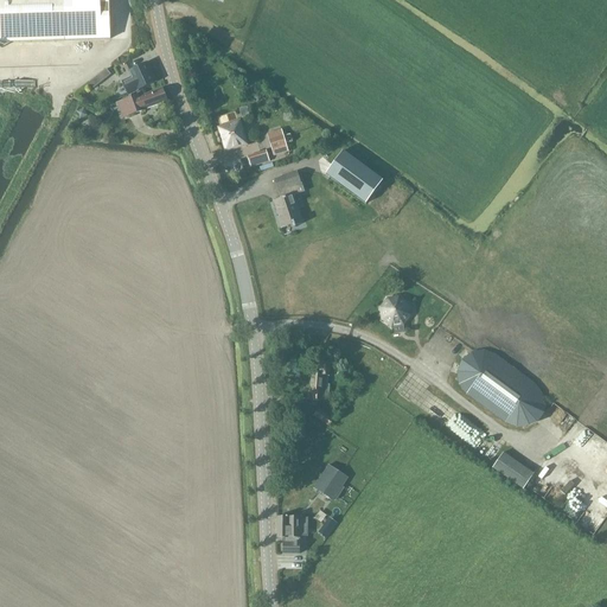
[(0,0),(0,43),(110,40),(109,0),(0,0)]
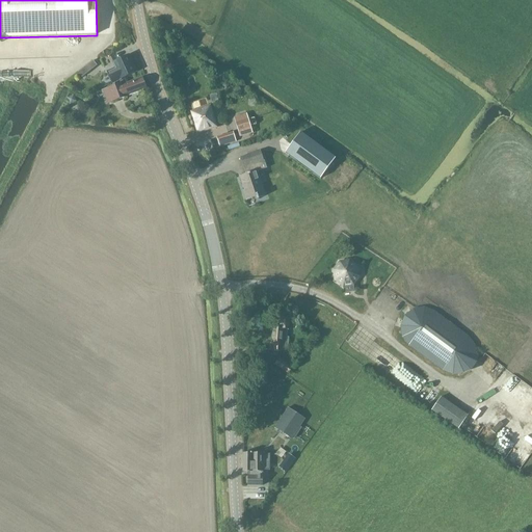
[(107,72),(112,84),(137,73),(129,55),(113,62),(115,68),(107,72)]
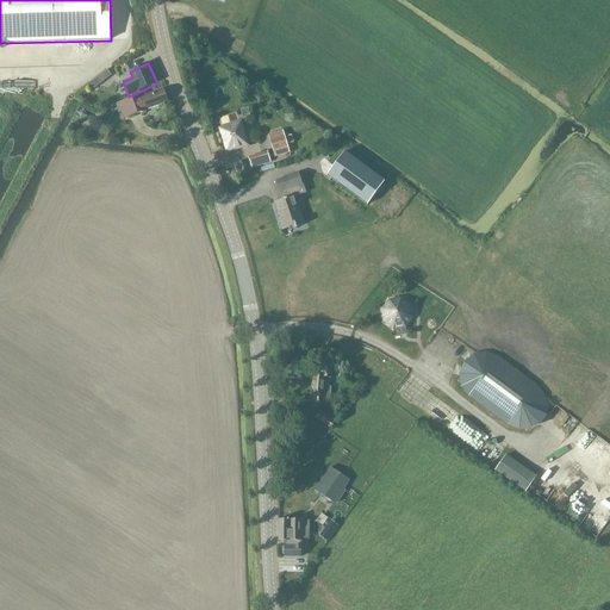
[(106,68),(91,82),(94,87),(110,74),(106,68)]
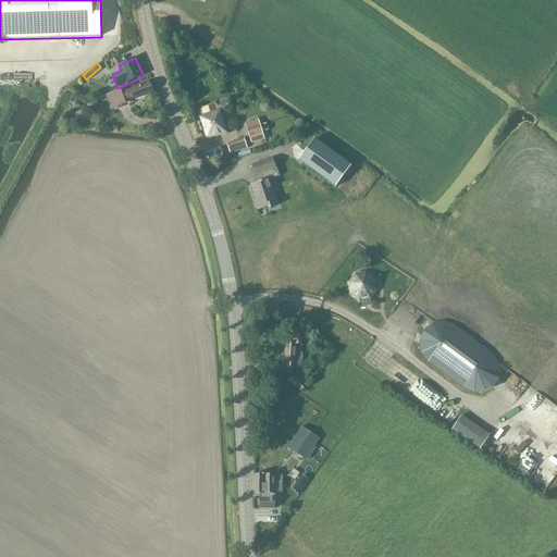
[(32,78),(31,72),(14,75),(15,82),(32,78)]
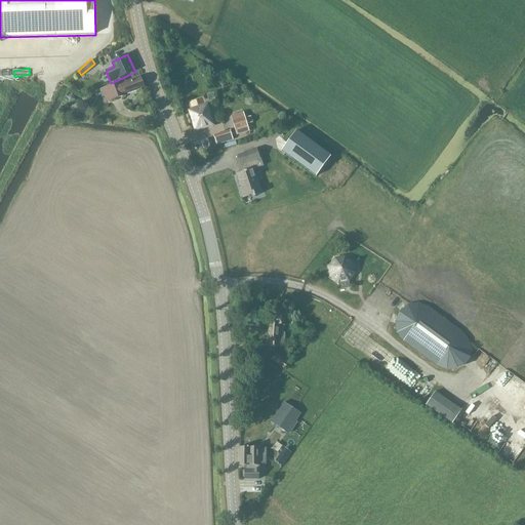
[(126,96),(126,95),(145,88),(140,76),(122,83),(121,81),(106,87),(112,102),(126,96)]
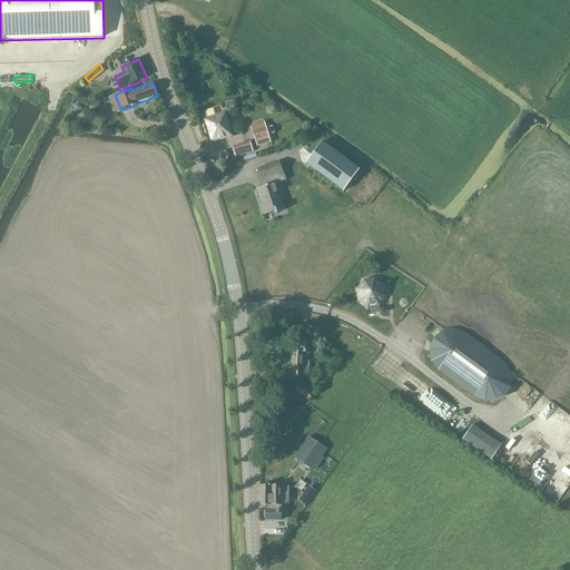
[(233,137),(226,115),(225,112),(204,119),(212,143),(233,137)]
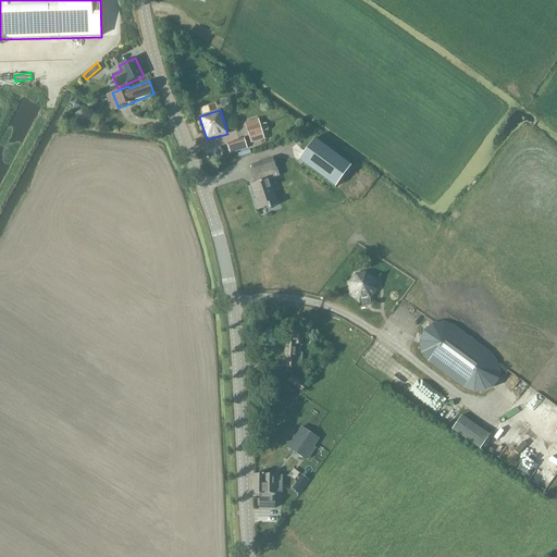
[(245,123),(246,127),(251,144),(264,139),(258,119),(245,123)]
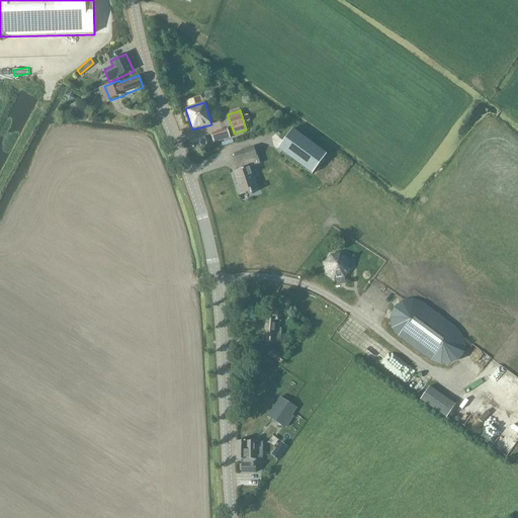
[(211,135),(214,143),(231,139),(228,130),(211,135)]
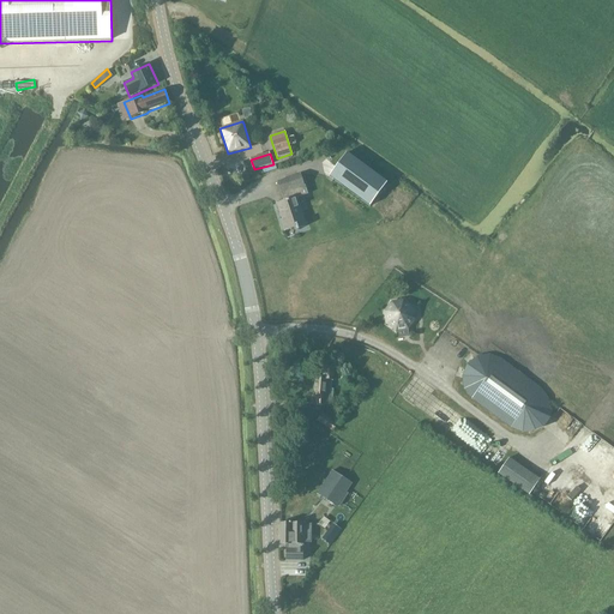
[(347,154),(330,178),(369,206),(387,182),(347,154)]
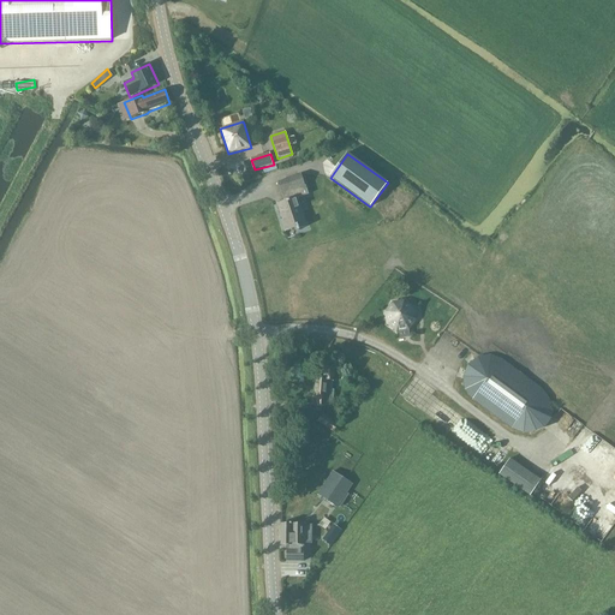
[(284,202),(278,204),(284,221),(281,222),(285,232),(306,226),(298,198),(310,195),(306,185),(305,185),(302,174),(278,181),(284,202)]
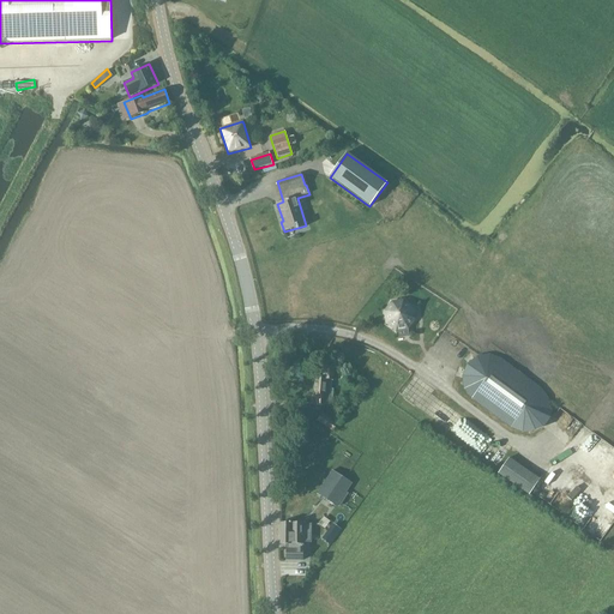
[(392,302),(385,312),(385,313),(387,324),(387,325),(397,331),(398,331),(409,330),(409,329),(413,324),(416,320),(416,319),(415,308),(414,307),(404,301),(393,302),(392,302)]
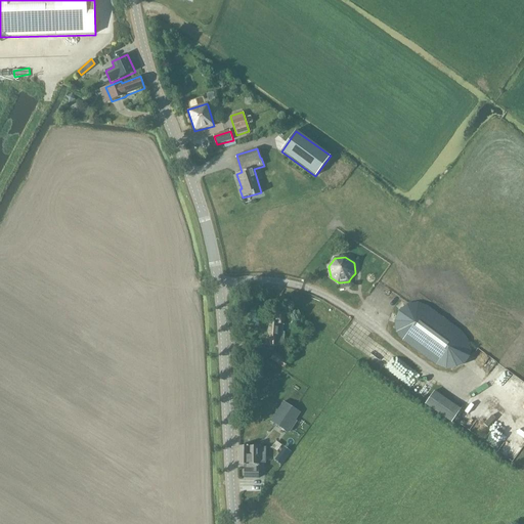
[(467,356),(469,349),(467,341),(466,339),(463,335),(457,331),(427,308),(424,306),(419,305),(413,305),(408,306),(403,309),(400,312),(396,322),(397,333),(400,337),(404,340),(438,365),(447,368),(457,366),(462,363),(467,356)]
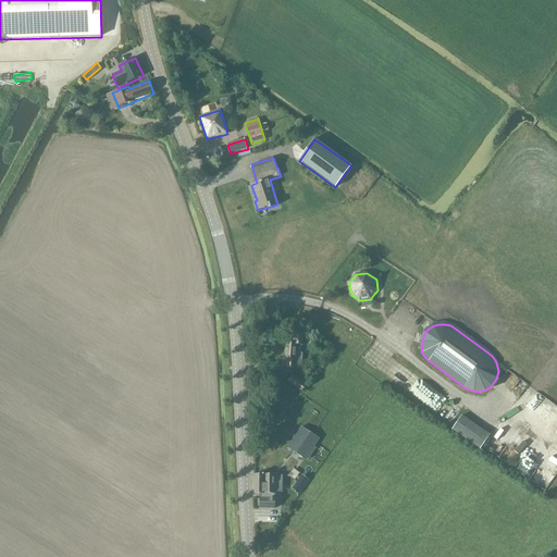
[(286,344),(285,359),(288,359),(287,368),(296,369),(296,367),(301,368),(302,355),(300,354),(301,346),(302,346),(304,335),(295,334),(294,345),(286,344)]
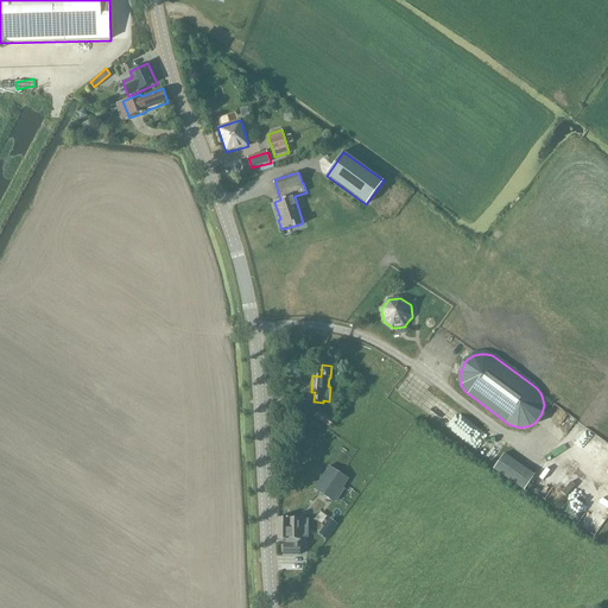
[(330,428),(335,422),(320,410),(315,417),(330,428)]
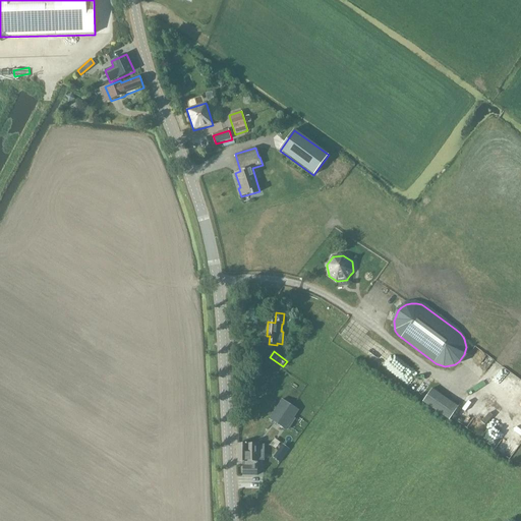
[(431,389),(422,402),(450,420),(458,407),(431,389)]
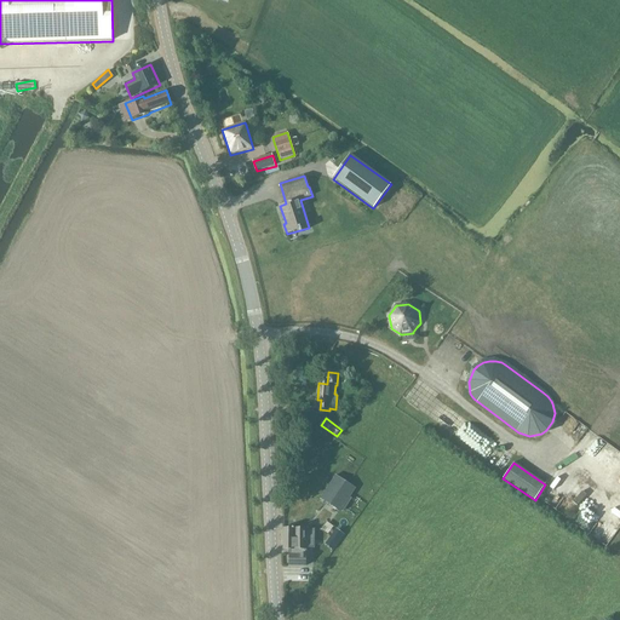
[(321,499),(326,501),(342,512),(351,497),(343,492),(348,484),(336,476),(321,499)]
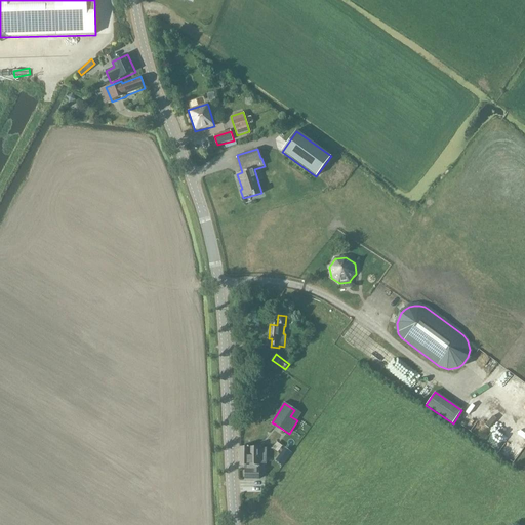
[(500,449),(505,451),(509,443),(505,441),(500,449)]
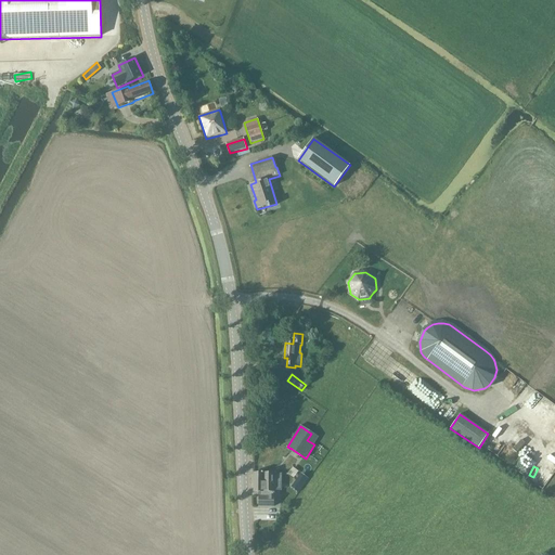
[(282,474),(274,474),(254,473),(254,492),(261,492),(261,497),(259,497),(258,507),(274,507),(274,491),(282,491),(282,474)]
